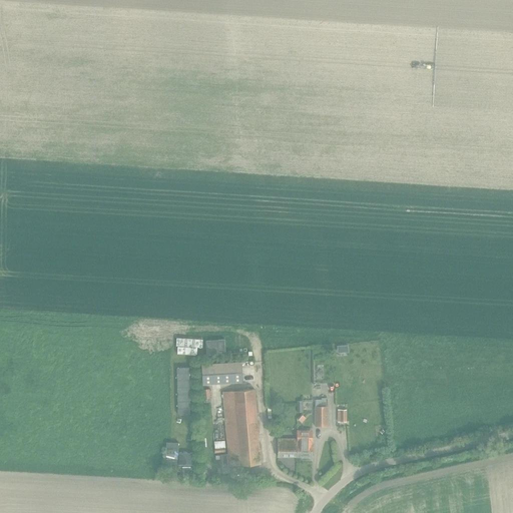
[(240,362),(201,364),(202,384),(242,382),(240,362)]
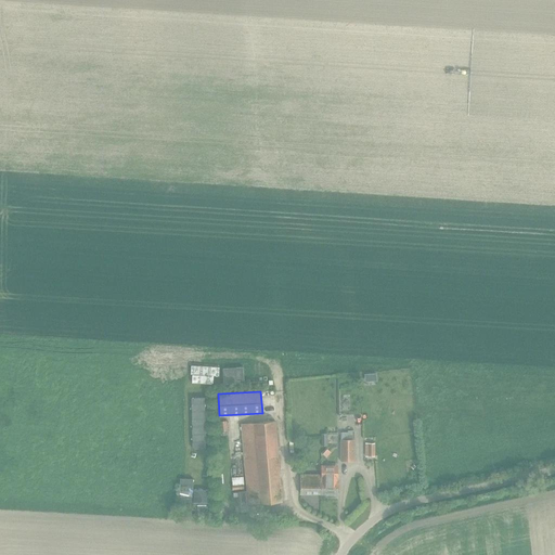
[(275,421),(241,423),(244,462),(246,493),(241,493),(242,504),(282,501),(279,462),(275,421)]
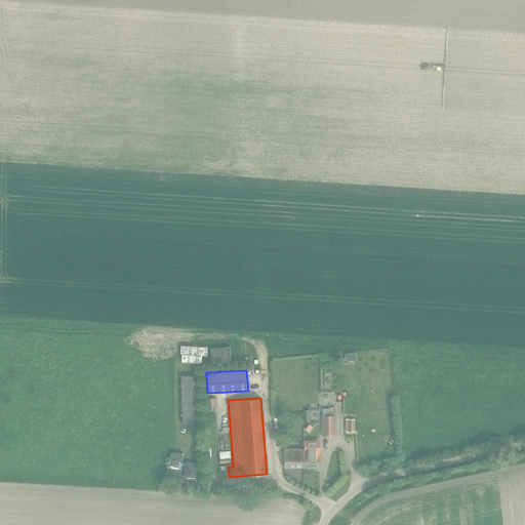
[(323,415),(322,415),(322,436),(335,436),(335,415),(335,409),(323,409),(323,415)]
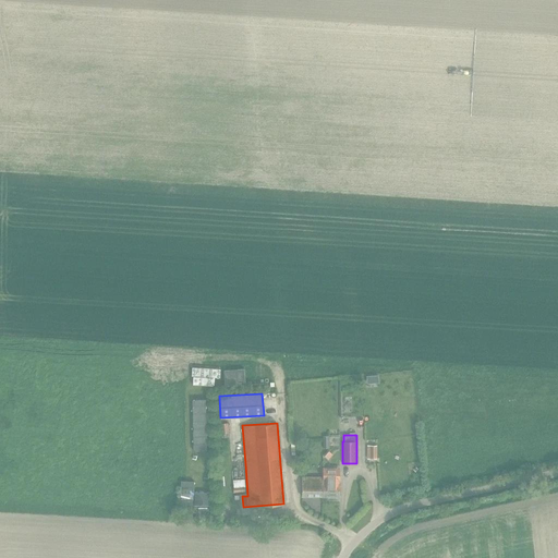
[(376,445),(367,445),(367,459),(376,459),(376,445)]
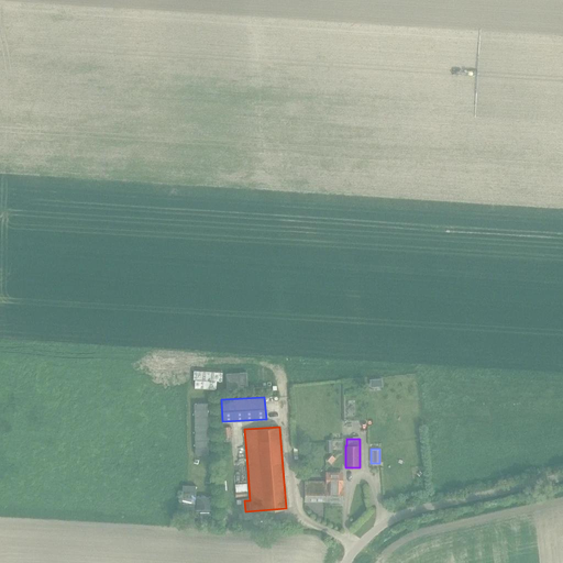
[(324,472),(324,475),(326,475),(326,500),(342,501),(343,473),(324,472)]
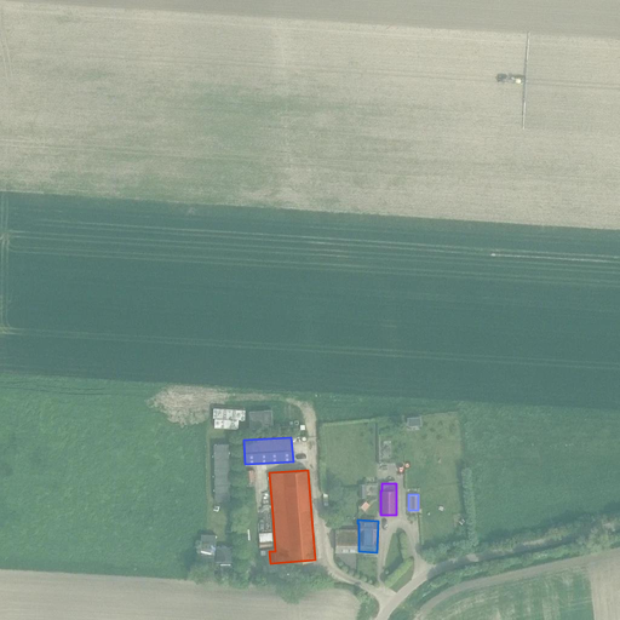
[(359,523),(357,523),(357,529),(336,529),(336,551),(359,551),(359,523)]
